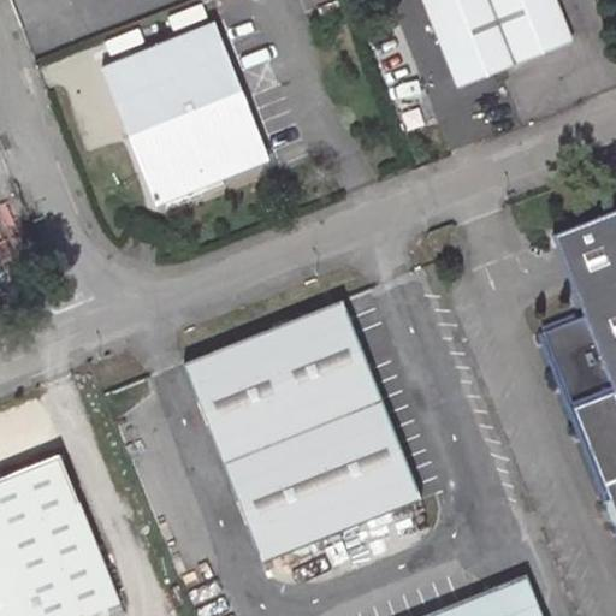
[(554,0),(422,0),(457,86),(496,70),(493,64),(498,63),(501,67),(570,41),(554,0)]
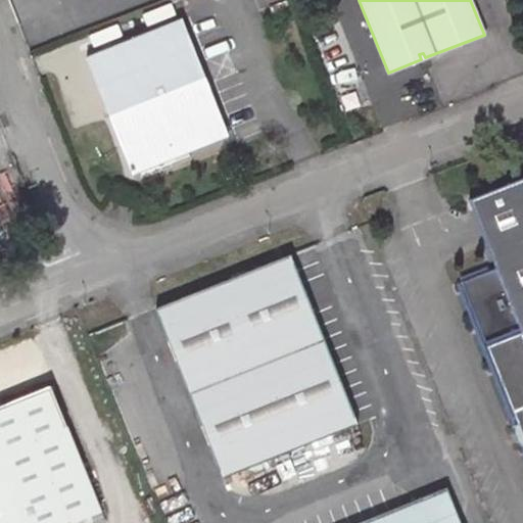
[(182,19),(86,58),(133,174),(168,159),(170,165),(181,161),(179,155),(229,136),(182,19)]
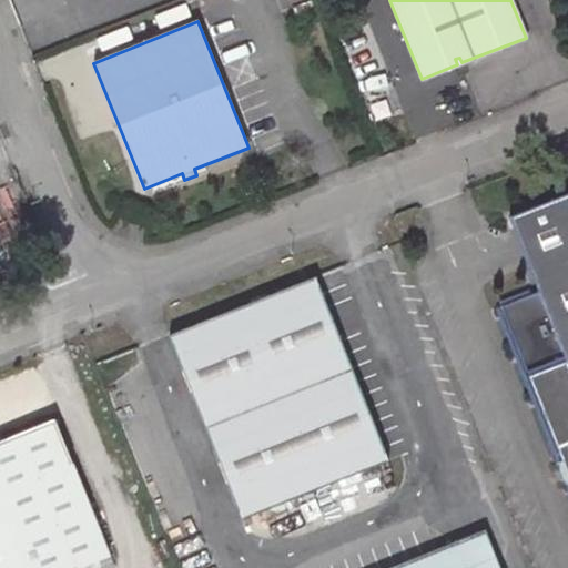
[(567,194),(509,217),(538,292),(500,307),(561,462),(558,463),(559,472),(563,479),(567,485),(567,194)]
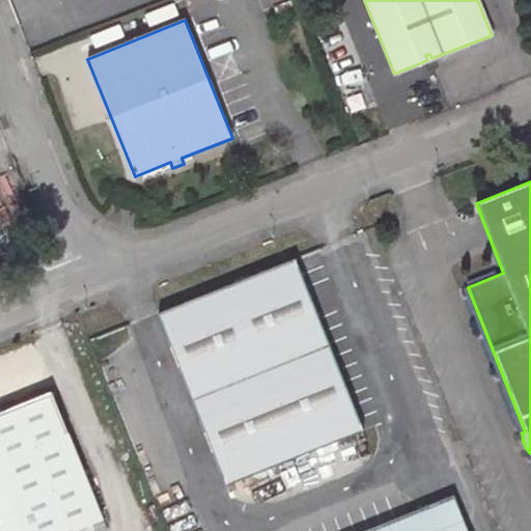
[(295,259),(158,313),(226,485),(363,430),(295,259)]
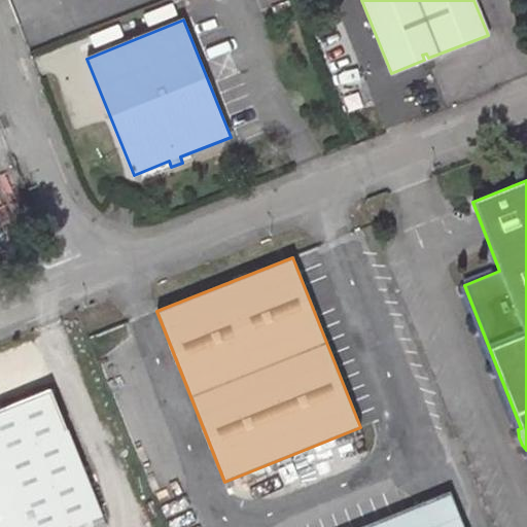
[(49,389),(0,409),(0,526),(73,526),(102,516),(49,389)]
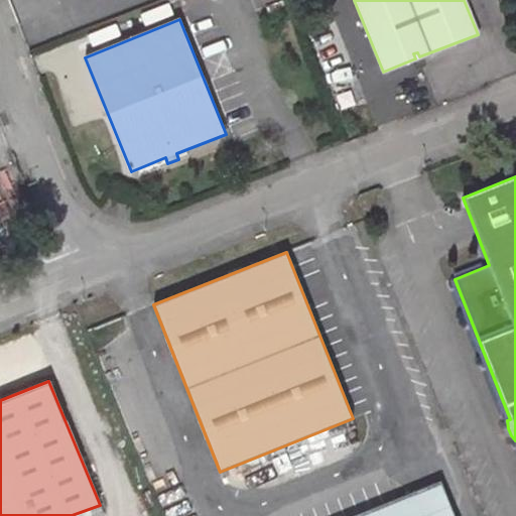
[(454,515),(440,482),(354,515),(454,515)]
